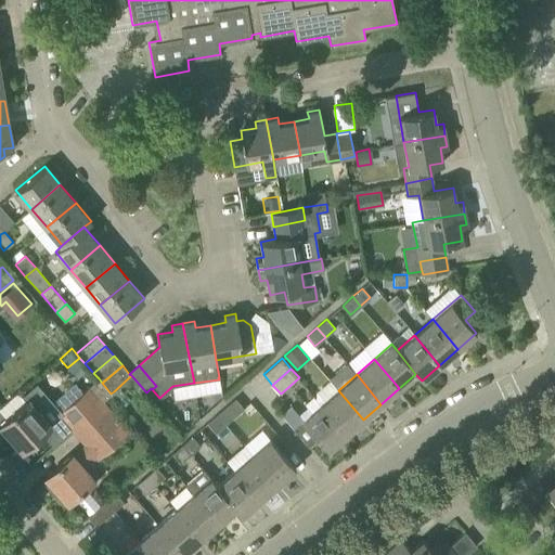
[(53,444),(72,428),(101,402),(111,394),(102,383),(99,378),(89,387),(88,386),(82,390),(75,382),(57,397),(65,407),(59,412),(62,416),(51,425),(42,433),(53,444)]
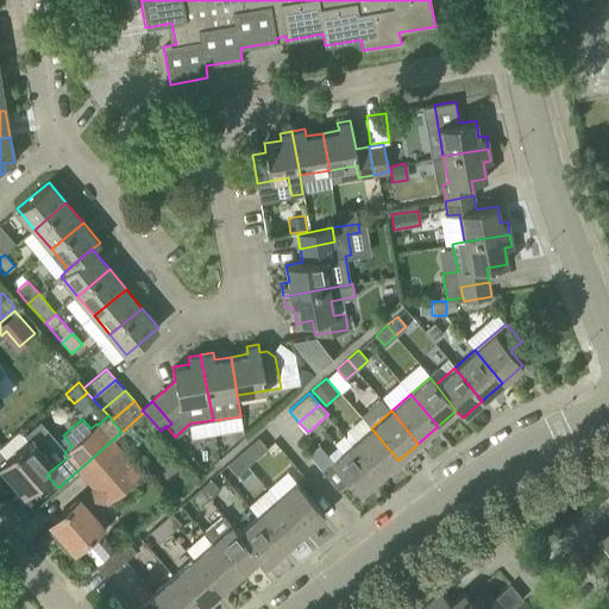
[(371,428),(352,445),(380,477),(399,460),(371,428)]
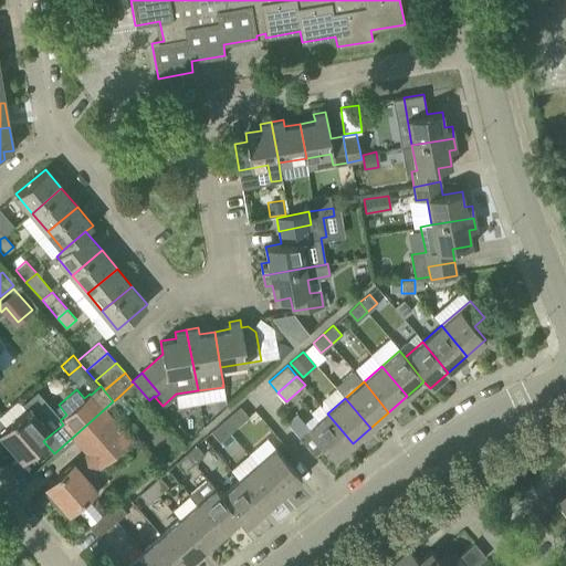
[(32,404),(29,407),(0,431),(0,432),(23,459),(43,441),(52,433),(41,421),(44,416),(44,410),(43,407),(41,404),(35,404),(32,404)]
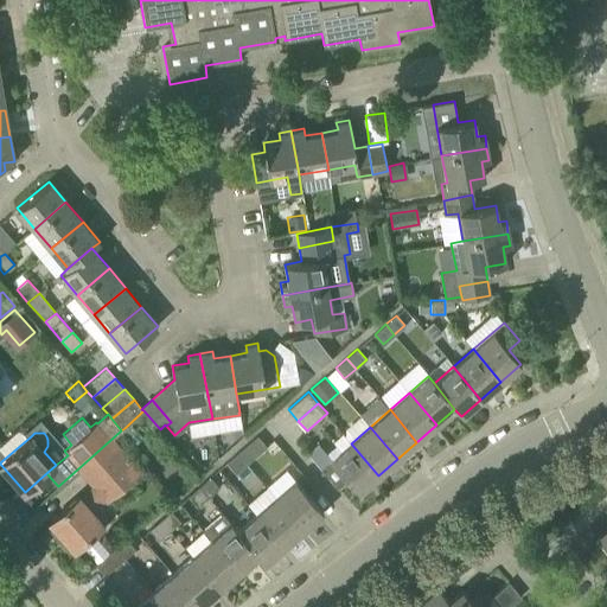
[(238,452),(248,464),(267,446),(257,435),(238,452)]
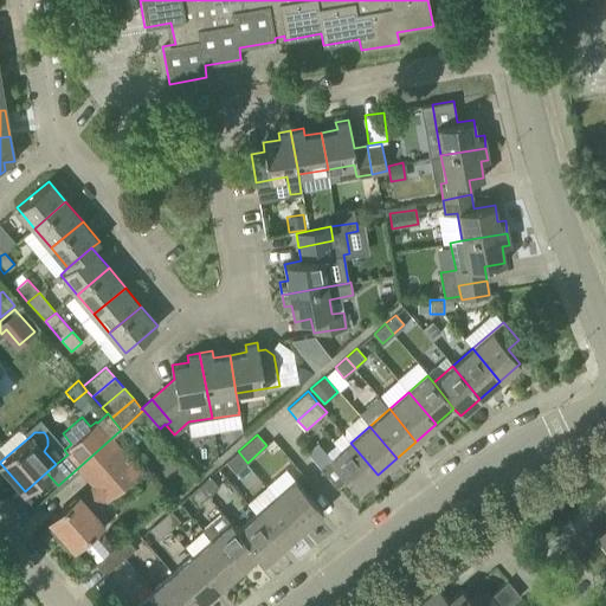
[(140,471),(118,446),(110,439),(78,468),(94,485),(79,497),(77,495),(50,520),(62,533),(57,536),(68,548),(72,545),(75,548),(102,523),(90,510),(104,497),(108,500),(140,471)]
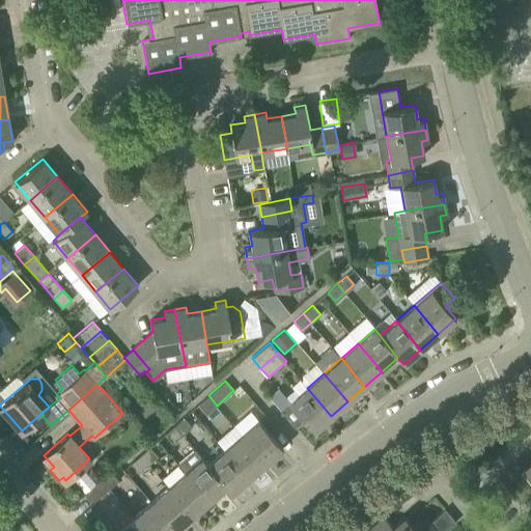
[(269,396),(280,411),(295,428),(304,420),(313,431),(331,416),(307,388),(299,394),(295,389),(286,396),(279,388),(269,396)]
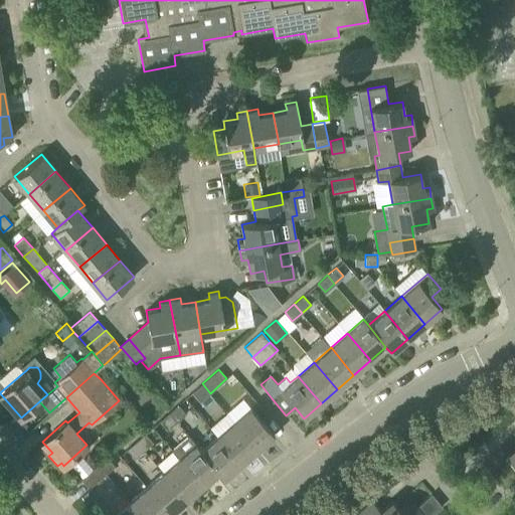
[(202,383),(192,392),(200,401),(210,393),(202,383)]
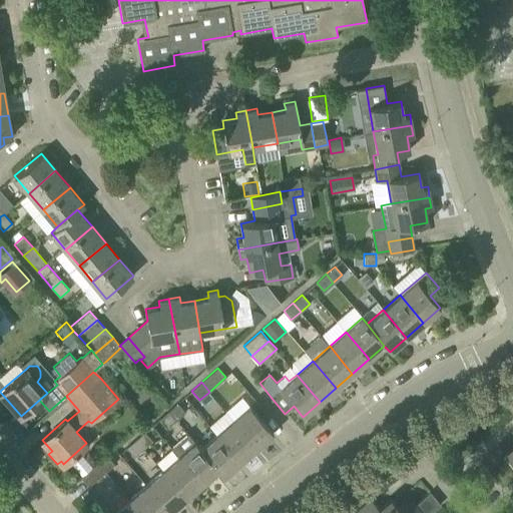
[(168,410),(176,420),(185,412),(177,403),(168,410)]
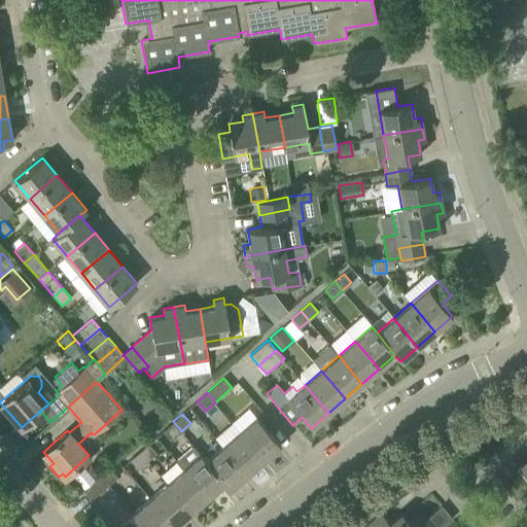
[(256,417),(240,431),(264,460),(281,445),(256,417)]
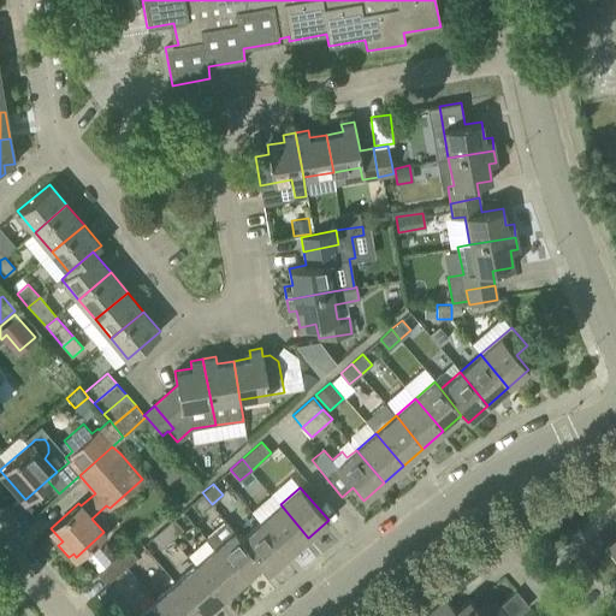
[(202,492),(191,503),(201,514),(212,504),(202,492)]
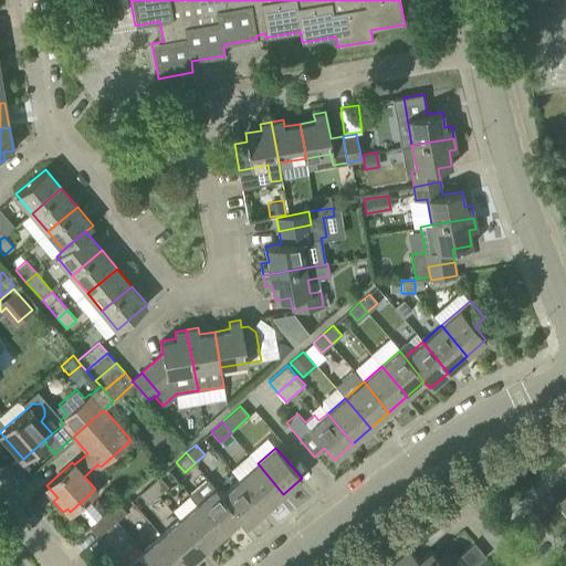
[(258,463),(239,480),(264,510),(283,494),(258,463)]
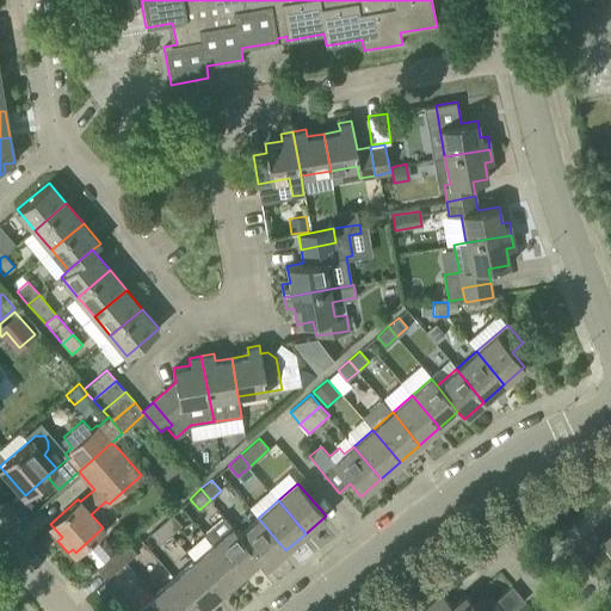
[(161,524),(171,535),(181,524),(172,513),(161,524)]
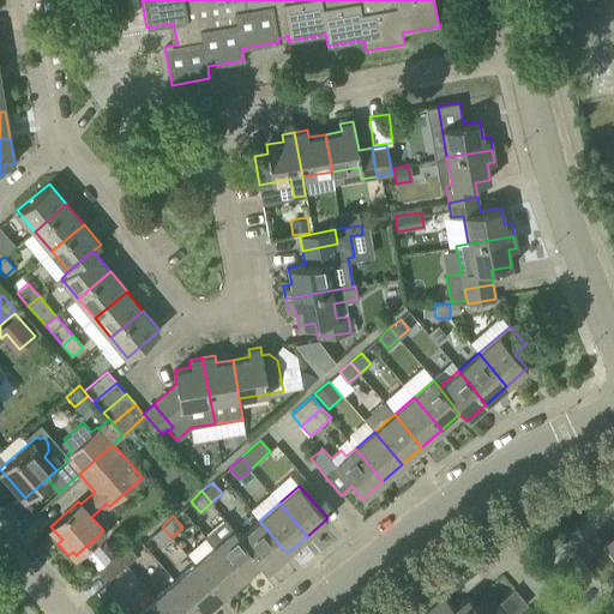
[(241,579),(260,563),(240,537),(223,518),(205,534),(215,545),(214,546),(241,579)]
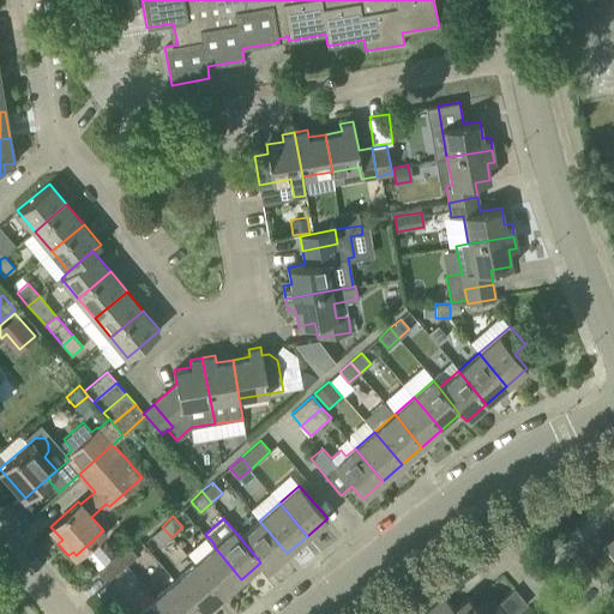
[(259,521),(240,537),(260,563),(268,570),(287,553),(259,521)]
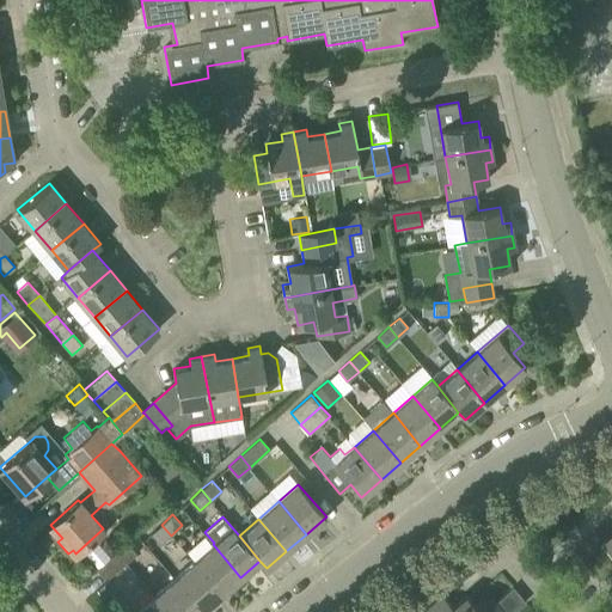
[(161,525),(151,533),(160,544),(171,536),(161,525)]
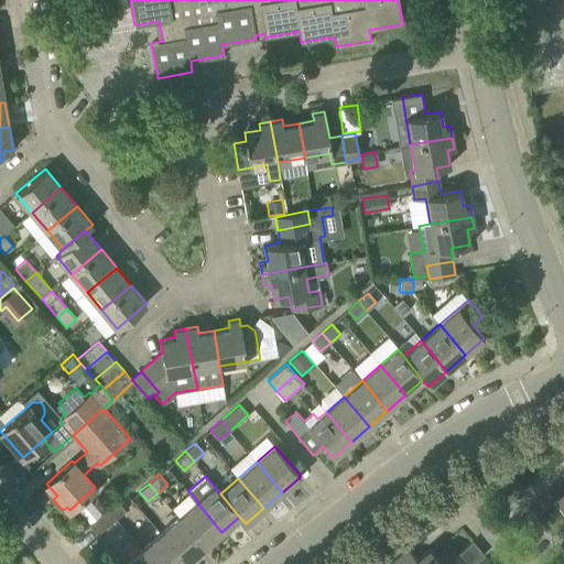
[(563,492),(561,497),(560,496),(554,500),(563,510),(563,492)]
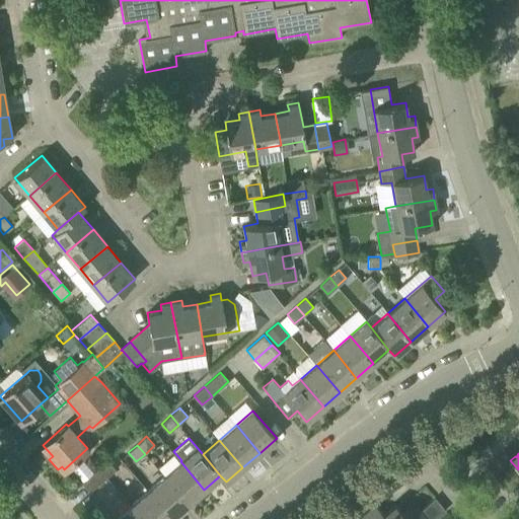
[(98,467),(105,476),(115,468),(106,459),(98,467)]
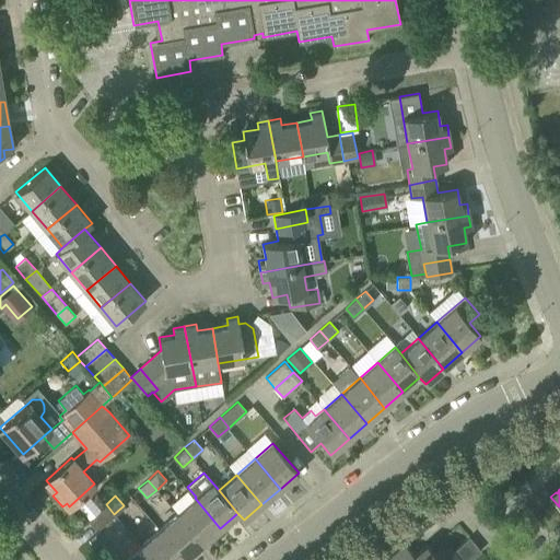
[(195,498),(176,514),(202,544),(220,528),(195,498)]
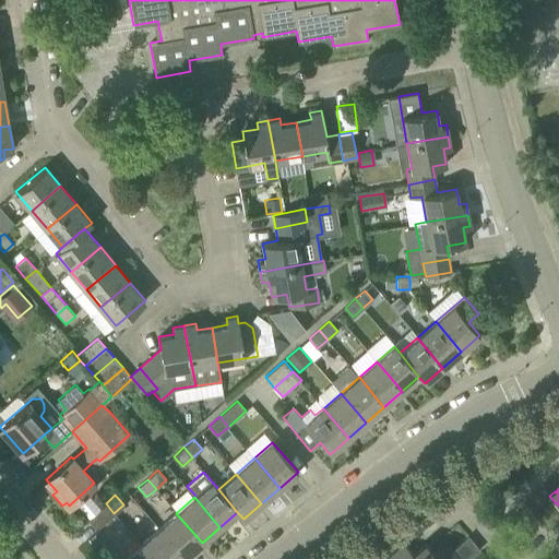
[(86,520),(95,528),(95,530),(114,513),(106,503),(86,520)]
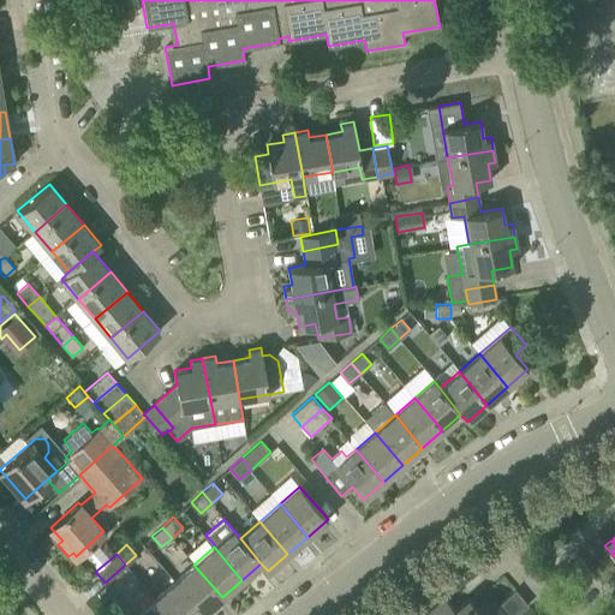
[(202,614),(222,597),(193,565),(174,581),(202,614)]
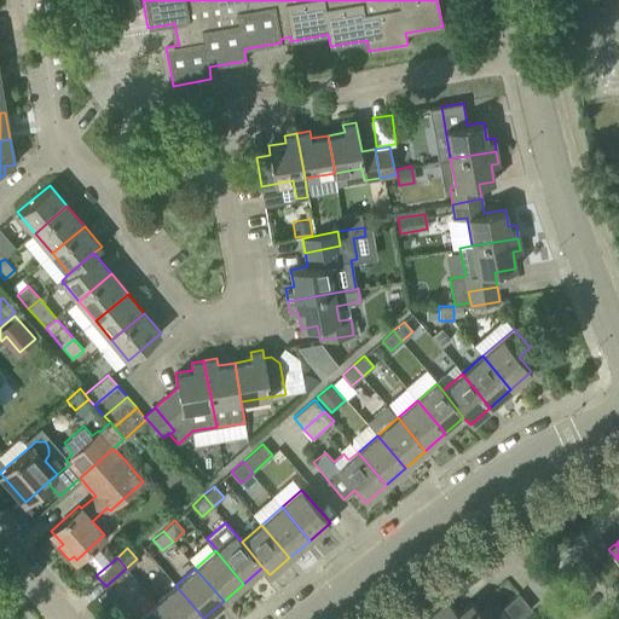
[(175,585),(156,602),(169,618),(202,618),(203,618),(175,585)]
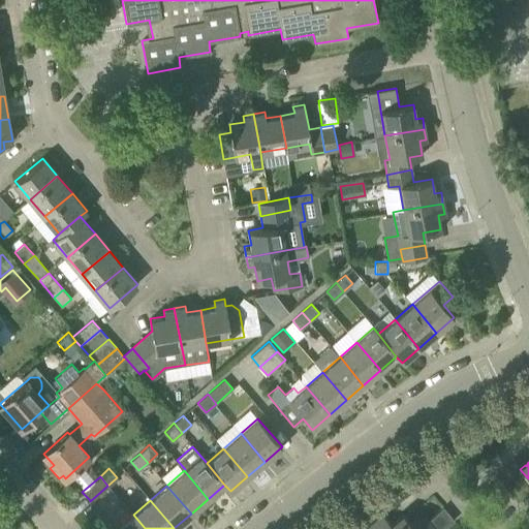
[(418,528),(428,521),(421,512),(413,519),(414,521),(411,523),(403,514),(391,524),(382,515),(365,528),(418,528)]
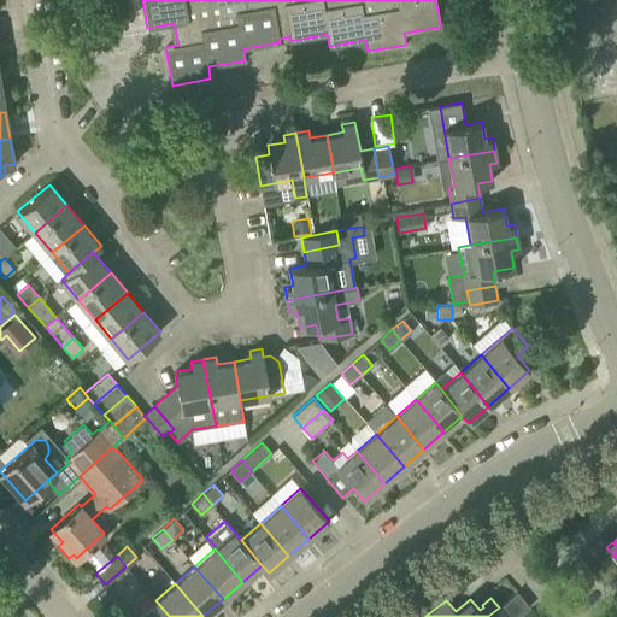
[(169,616),(156,600),(136,616),(169,616)]
